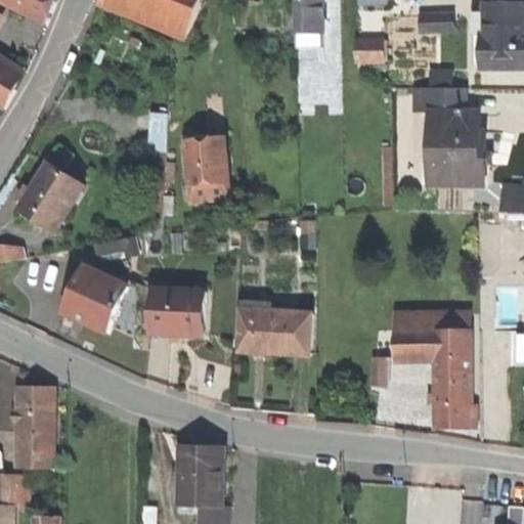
[(58,8),(61,0),(0,0),(0,105),(8,112),(30,75),(0,54),(0,24),(5,16),(0,12),(0,1),(51,27),(58,8)]
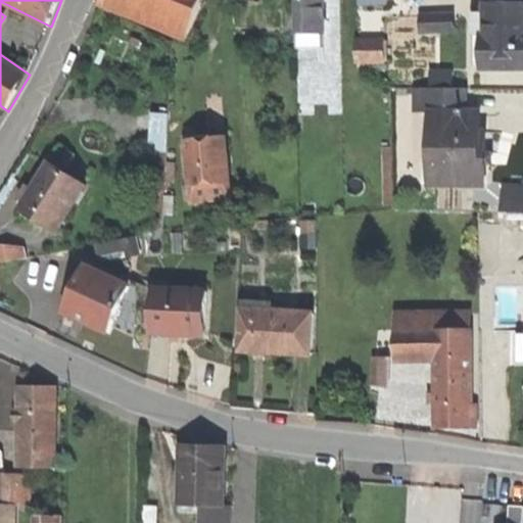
[(174,33),(189,39),(204,0),(102,0),(102,3),(174,33)]
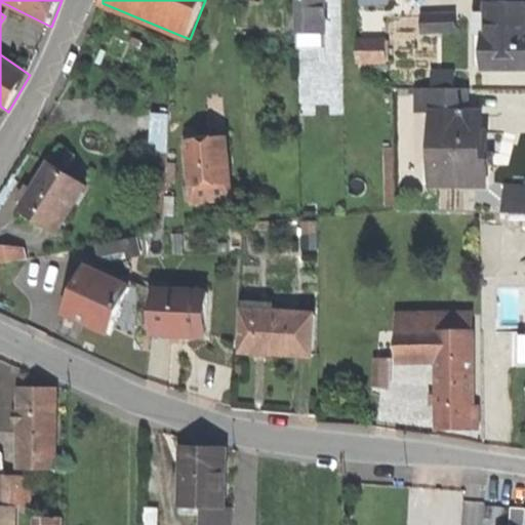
[(296,0),(297,47),(325,47),(324,0),(296,0)]
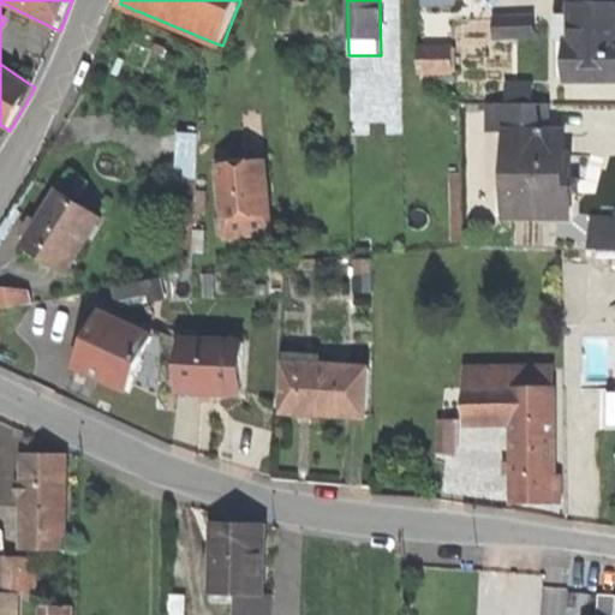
[(614,5),(573,6),(572,18),(573,39),(569,39),(569,77),(569,79),(614,79),(614,5)]
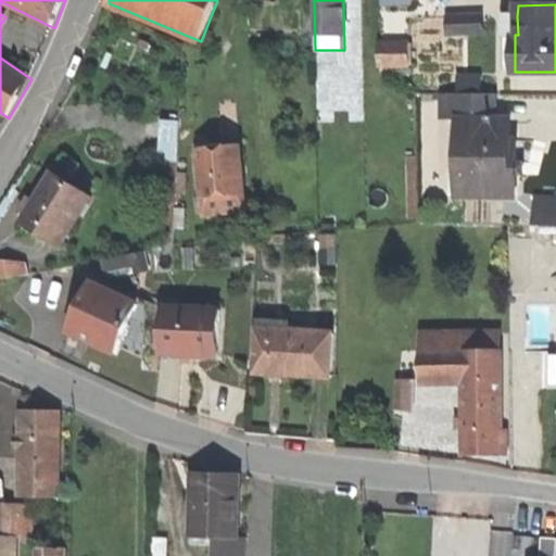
[(463,34),(483,34),(483,22),(483,15),(447,16),(449,35),(463,34)]
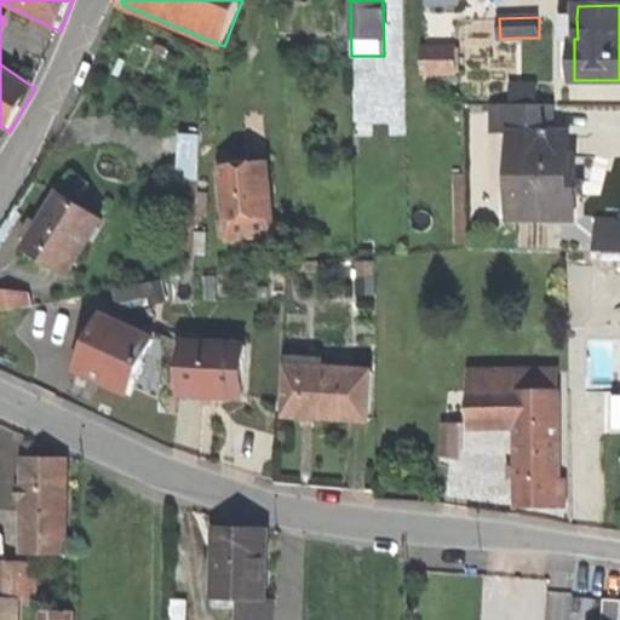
[(578,39),(577,18),(561,18),(562,78),(574,78),(574,39),(578,39)]
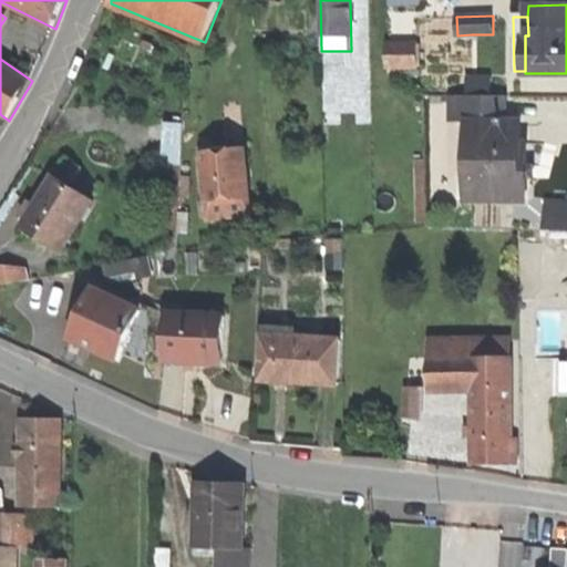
[(388,68),(420,66),(419,44),(388,44),(388,68)]
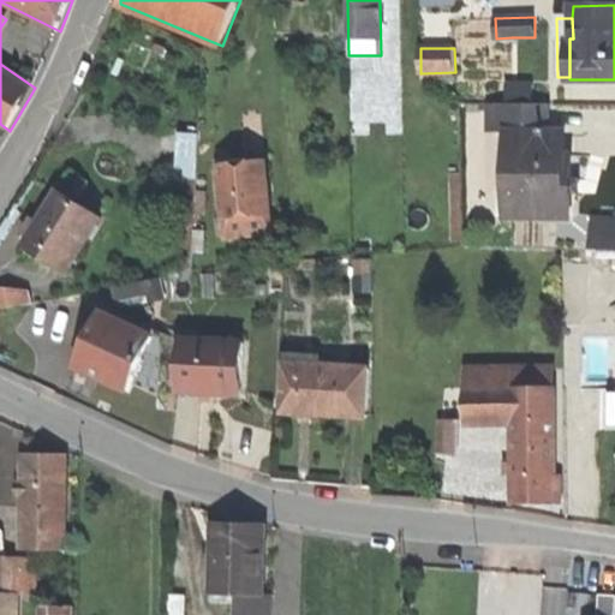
[(508,83),(508,103),(533,103),(533,83),(513,83),(508,83)]
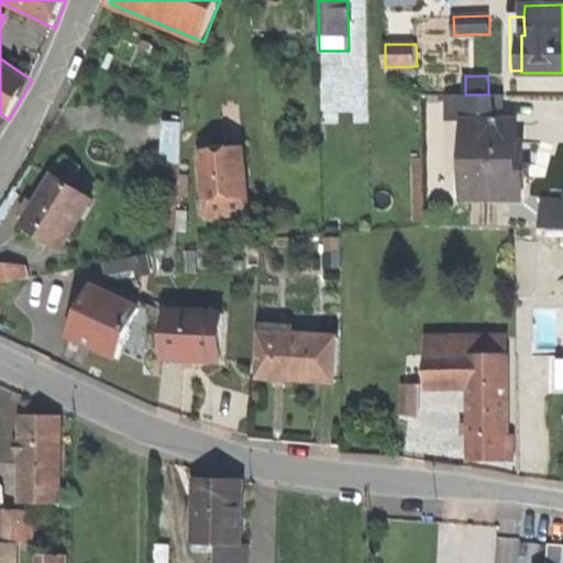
[(445,119),(465,119),(465,95),(445,95),(445,119)]
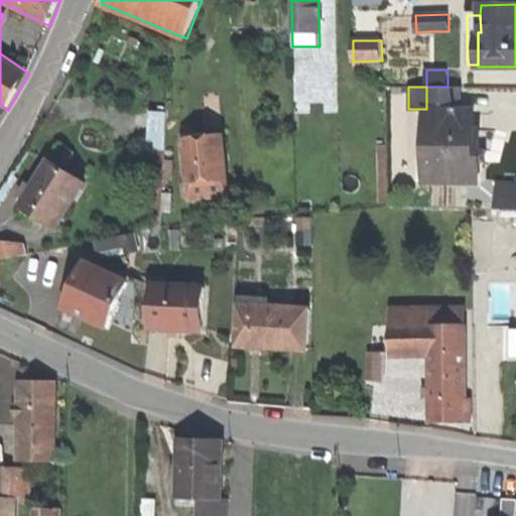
[(426,87),(426,109),(461,109),(461,87),(447,87),(426,87)]
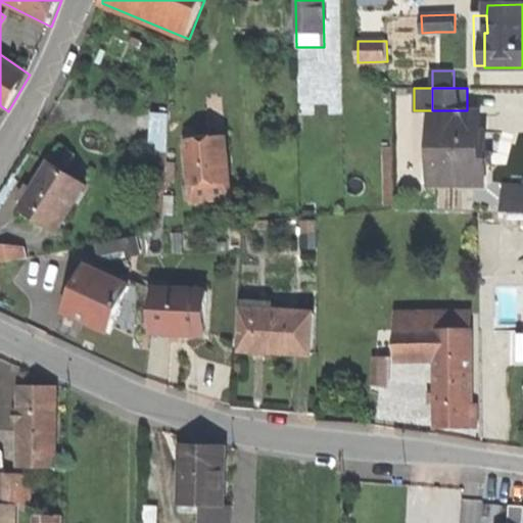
[(467,110),(432,110),(431,184),(486,184),(486,151),(486,132),(479,132),(479,113),(467,113),(467,110)]
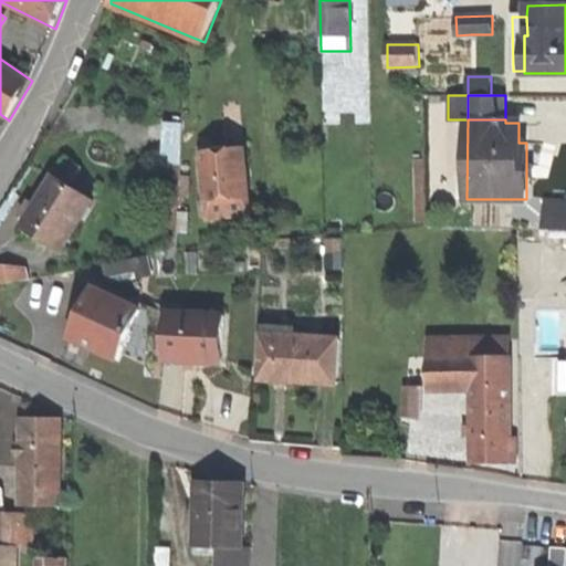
[(174,166),(181,167),(184,123),(164,122),(163,140),(161,166),(174,166)]
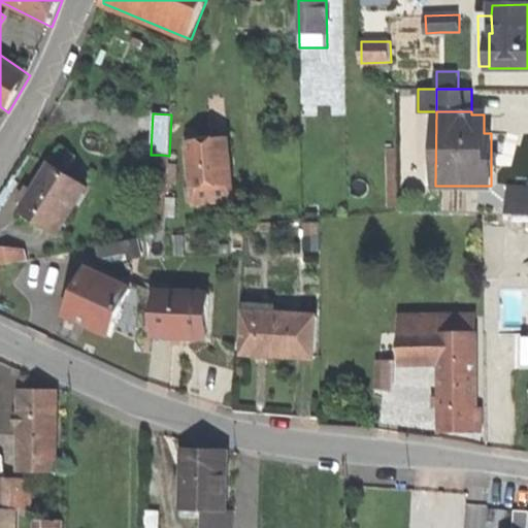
[(190,204),(235,199),(230,138),(191,141),(191,147),(195,187),(189,188),(190,204)]
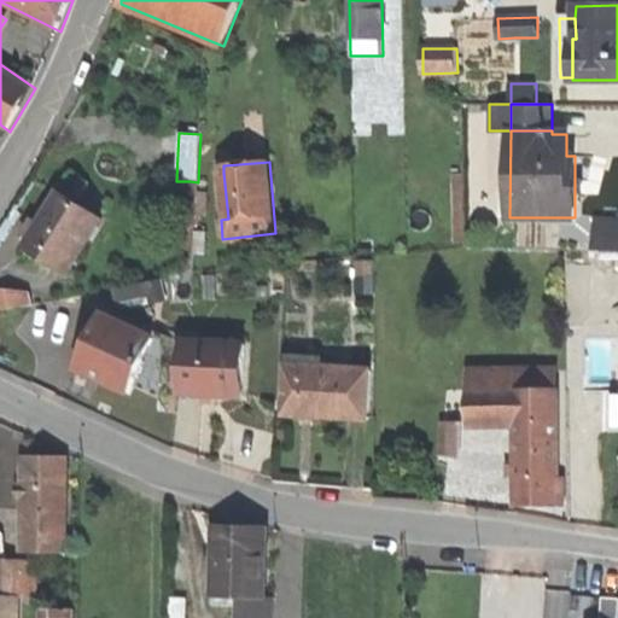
[(216,174),(221,220),(228,219),(223,173),(220,173),(216,174)]
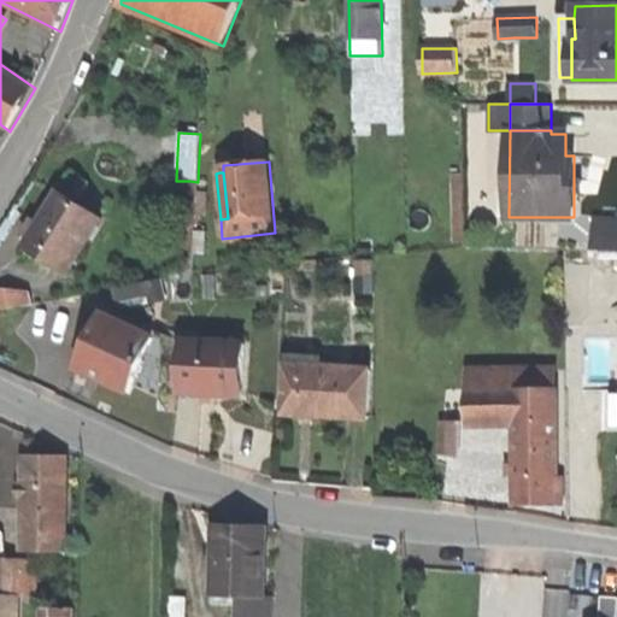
[(70,174),(59,192),(99,217),(111,200),(70,174)]
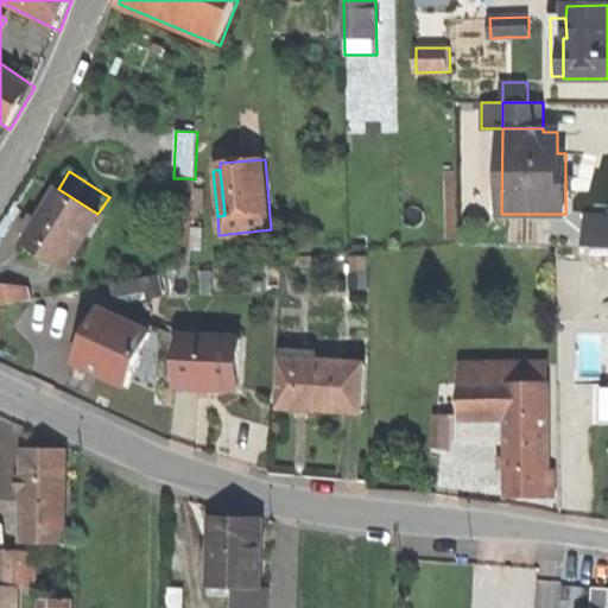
[(458,242),(455,171),(444,171),(448,242),(458,242)]
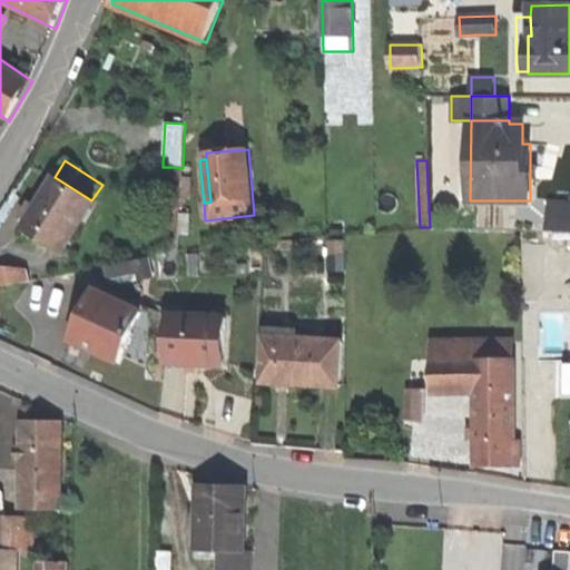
[(170,253),(177,253),(183,168),(175,167),(170,253)]
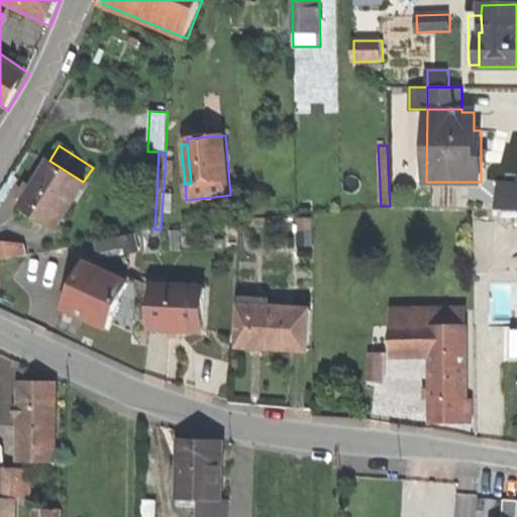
[(83,182),(49,161),(46,166),(32,188),(19,207),(56,230),(86,184),(83,182)]
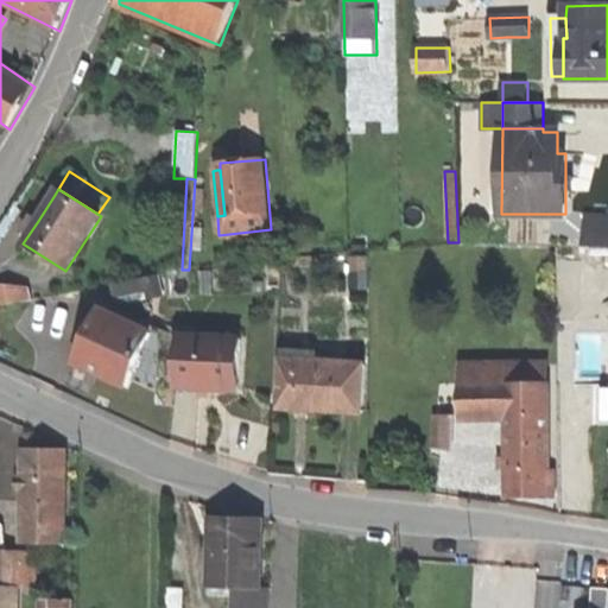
[(584,247),(607,248),(607,217),(587,216),(584,247)]
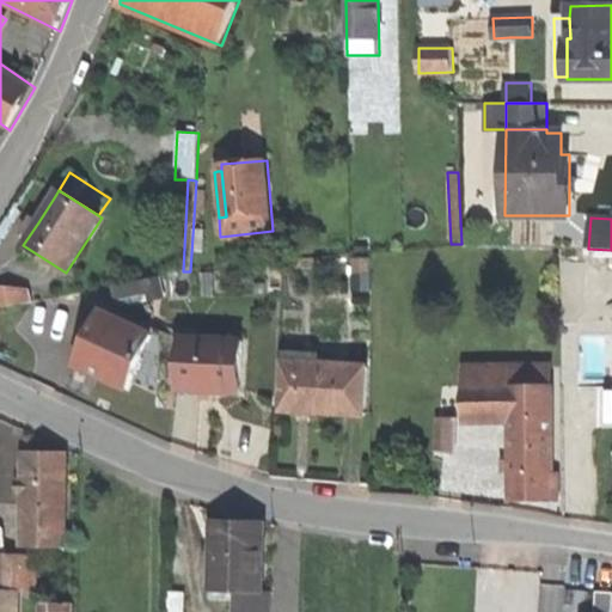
[(166,299),(161,276),(112,286),(116,301),(146,294),(148,303),(163,300),(166,299)]
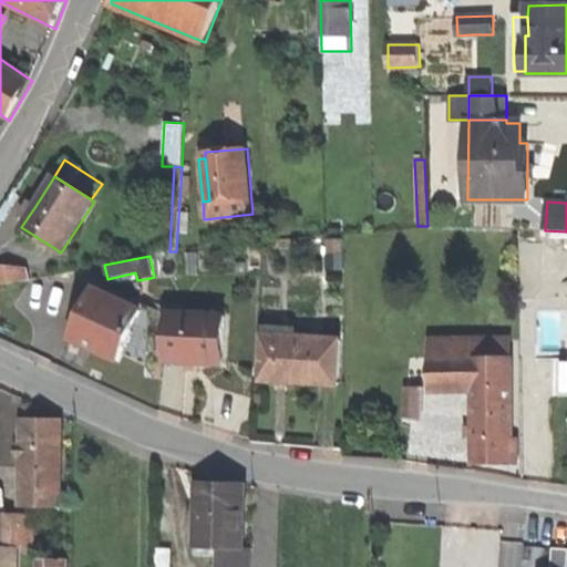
[(0,285),(30,280),(28,267),(0,264),(0,285)]
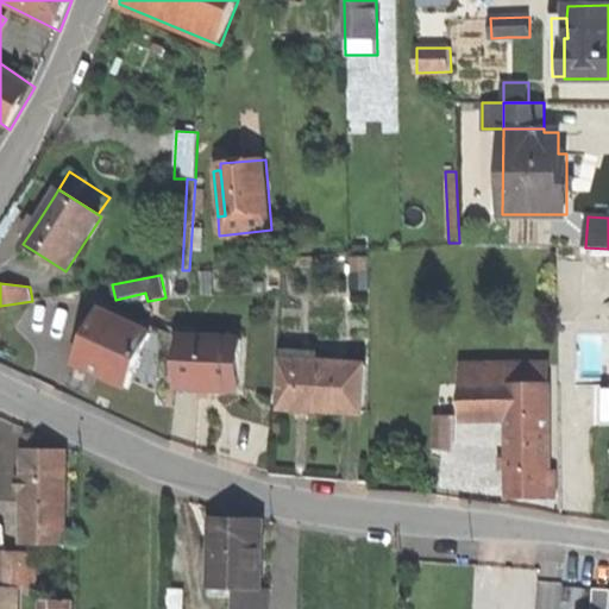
[(100,311),(75,364),(89,370),(92,368),(105,374),(104,377),(127,388),(131,381),(152,334),(100,311)]
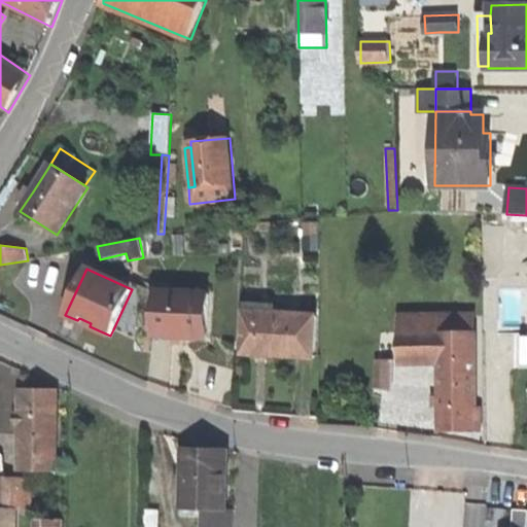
[(199,337),(208,338),(209,293),(170,292),(155,292),(153,336),(173,336),(173,342),(184,343),(184,337),(188,337),(199,337)]
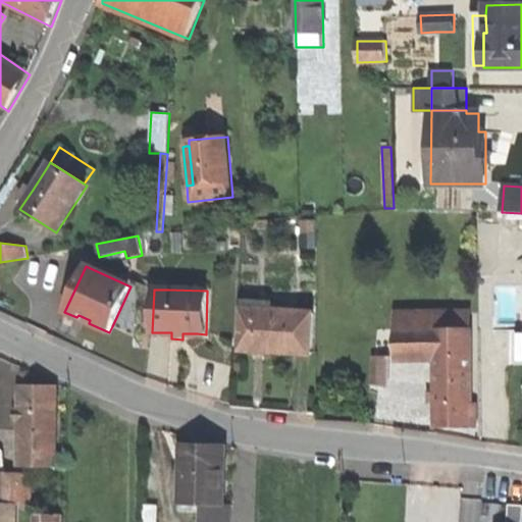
[(277,353),(312,355),(314,313),(261,309),(261,302),(242,301),(242,308),(243,308),(240,350),(277,353)]
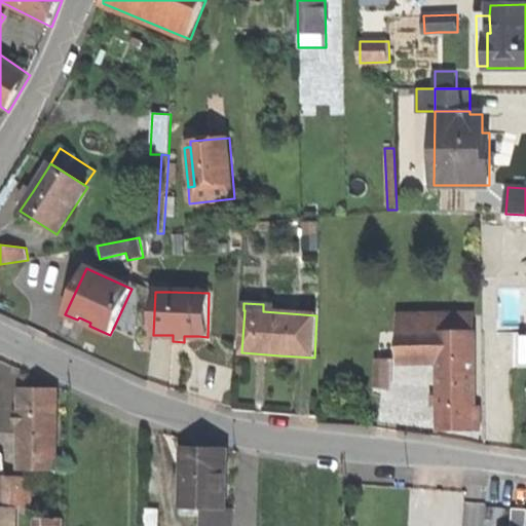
[(475,408),(474,315),(399,318),(399,332),(399,348),(377,348),(377,361),(379,361),(390,361),(408,361),(439,361),(440,398),(440,406),(440,428),(480,429),(479,408),(475,408)]
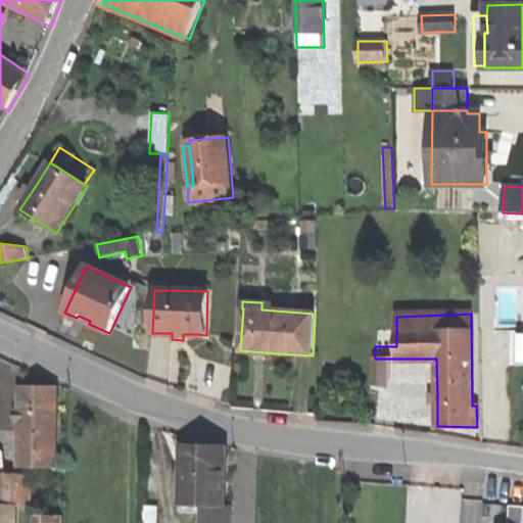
[(85,322),(89,324),(90,321),(79,316),(77,318),(85,322)]
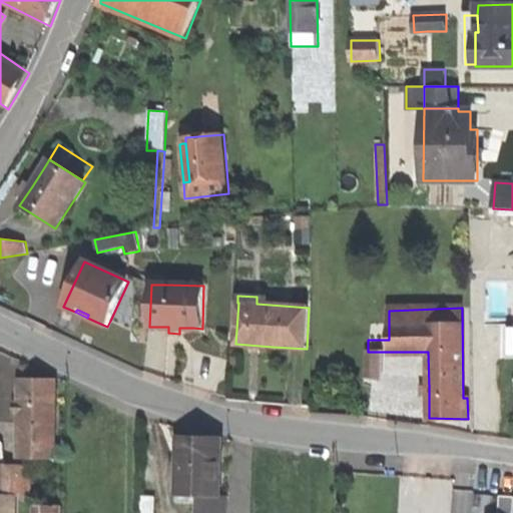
[(382,381),(381,352),(370,352),(365,378),(382,381)]
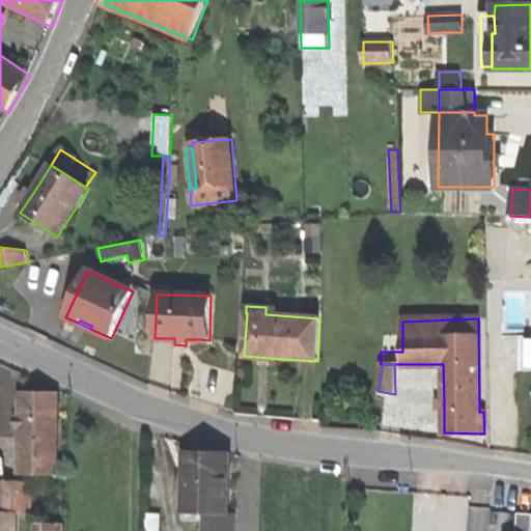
[(21,474),(57,474),(58,393),(51,393),(22,392),(21,417),(15,418),(15,427),(22,427),(21,474)]
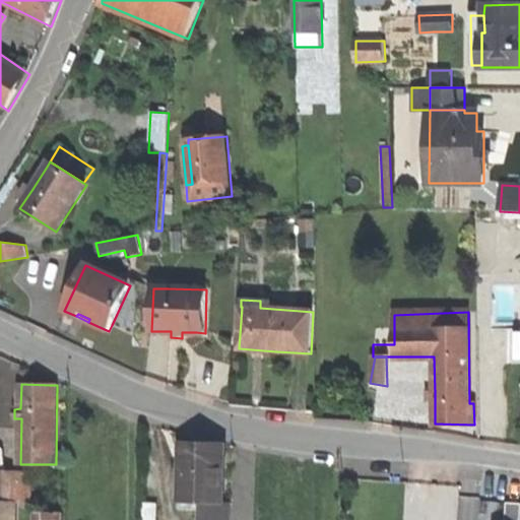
[(205,503),(222,504),(225,446),(204,445),(183,444),(182,470),(174,470),(173,489),(182,489),(181,502),(205,503)]
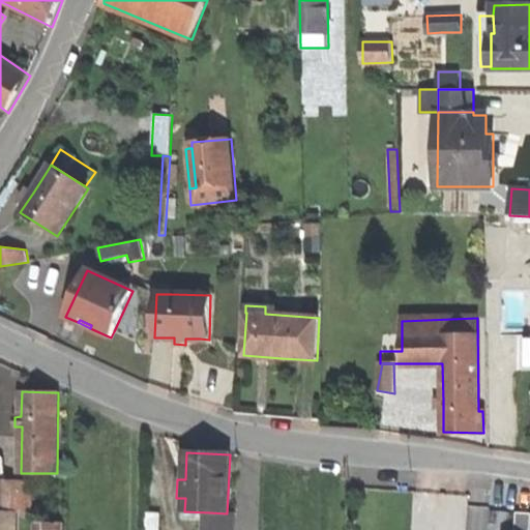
[(0,479),(0,510),(10,511),(26,511),(26,479),(7,479),(0,479)]
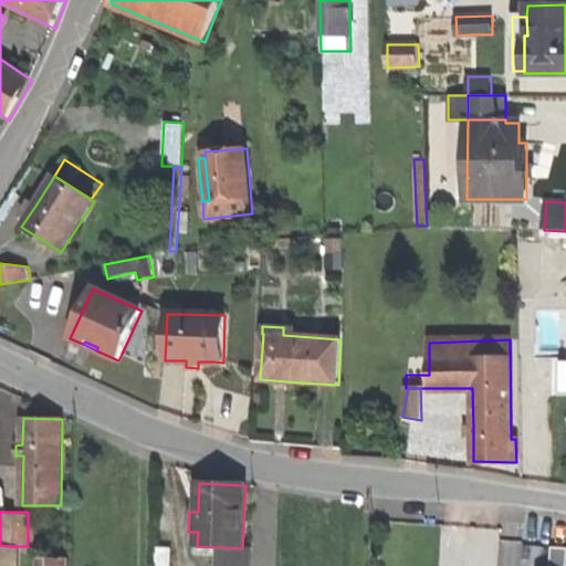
[(0,565),(10,565),(11,546),(0,545),(0,565)]
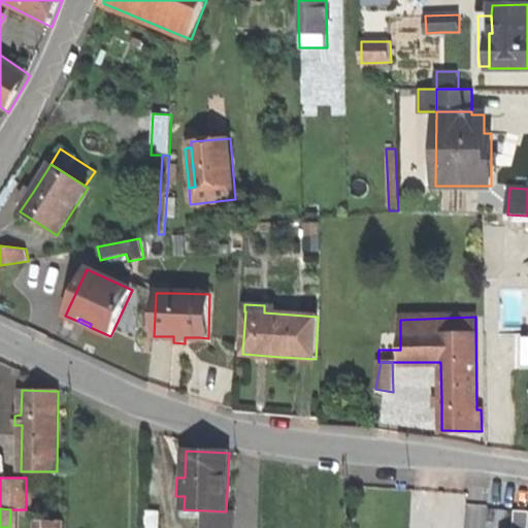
[(207,527),(232,527),(233,512),(226,512),(208,510),(207,527)]
